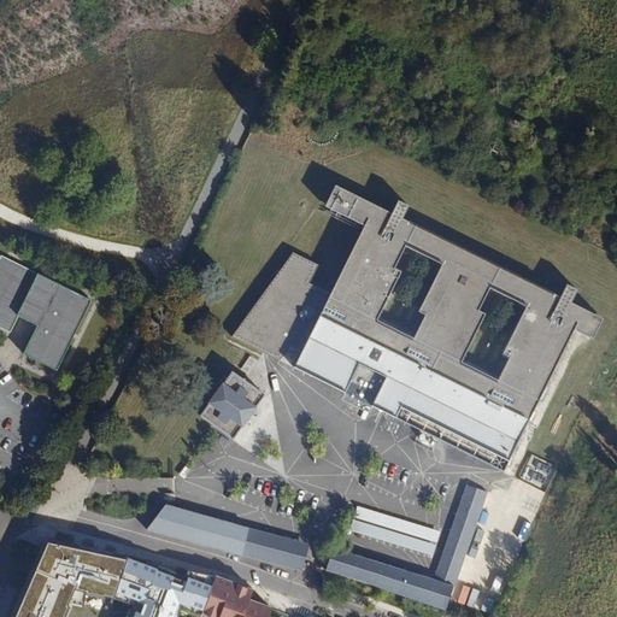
[(324,204),(365,225),(375,206),(392,215),(393,212),(335,183),(324,204)]
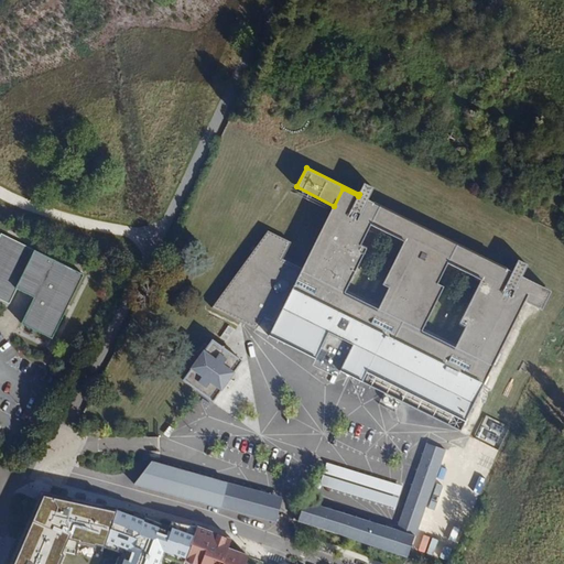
[(304,269),(284,259),(292,242),(269,231),(214,308),(235,318),(258,329),(267,317),(278,323),(271,336),(463,430),(527,300),(534,283),(522,277),(523,274),(529,262),(519,258),(513,270),(512,272),(368,201),(369,198),(375,187),(365,182),(359,194),(358,196),(343,188),(334,206),(304,269)]
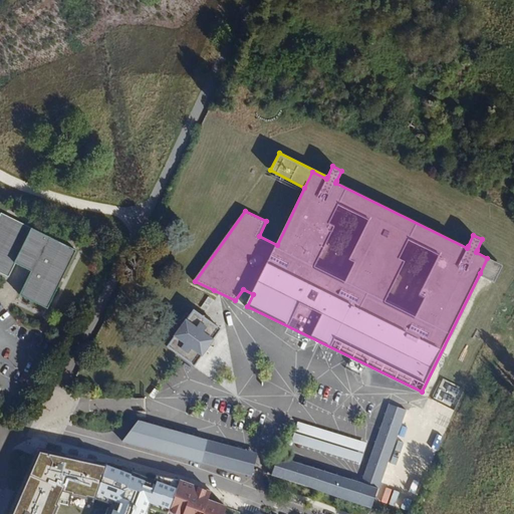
[(336,181),(335,183),(467,248),(468,246),(336,181)]
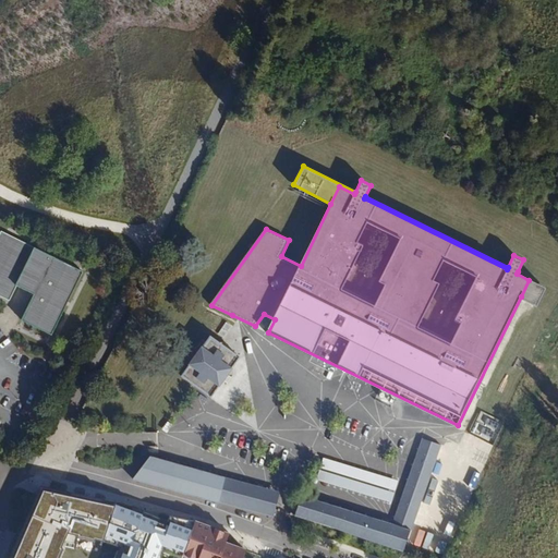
[(39,252),(39,251),(4,234),(0,243),(0,296),(7,301),(13,304),(21,289),(28,292),(32,294),(35,295),(38,298),(25,323),(48,334),(51,336),(56,338),(86,275),(39,252)]
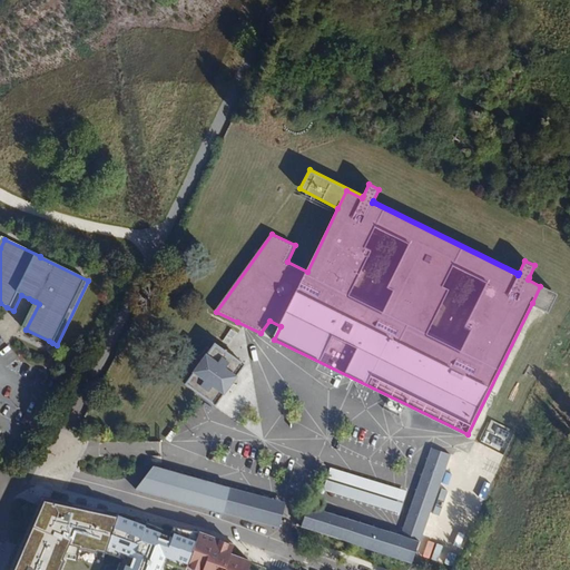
[(540,286),(532,303),(549,311),(558,292),(529,277),(528,279),(540,286)]
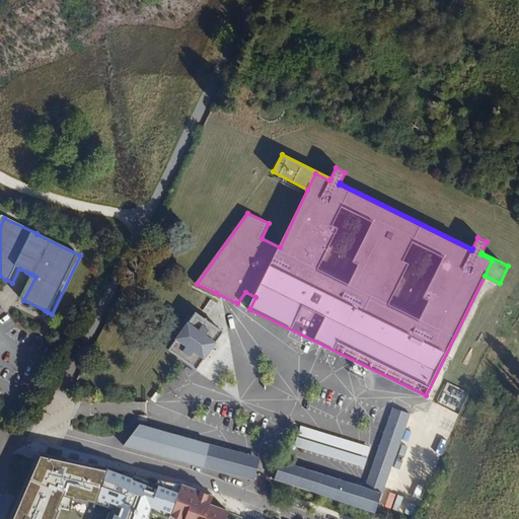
[(183,360),(198,370),(225,332),(200,315),(197,313),(170,351),(183,360)]
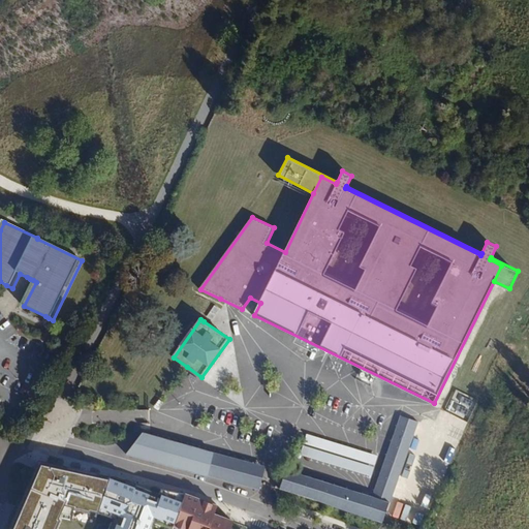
[(287,472),(281,492),(384,523),(418,421),(401,414),(373,496),(287,472)]
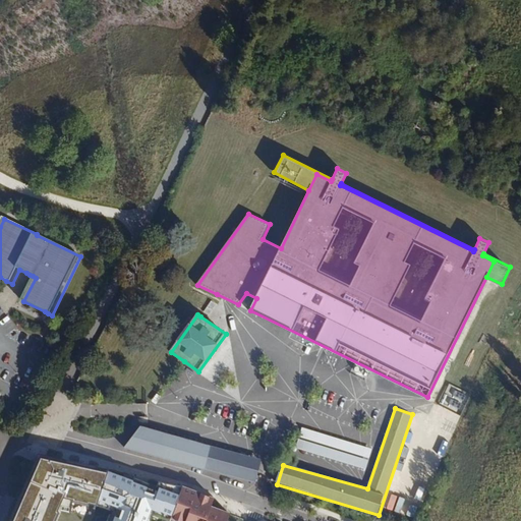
[(140,426),(126,446),(204,469),(211,447),(149,429),(140,426)]
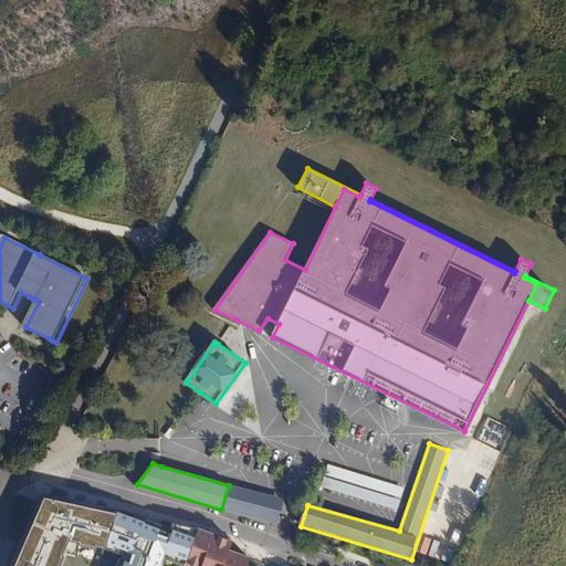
[(405,489),(327,465),(321,489),(397,512),(405,489)]
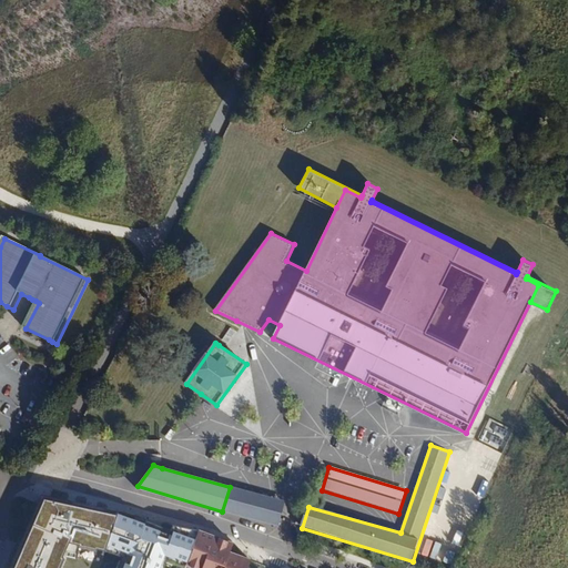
[(230,487),(222,511),(279,528),(280,521),(285,503),(230,487)]
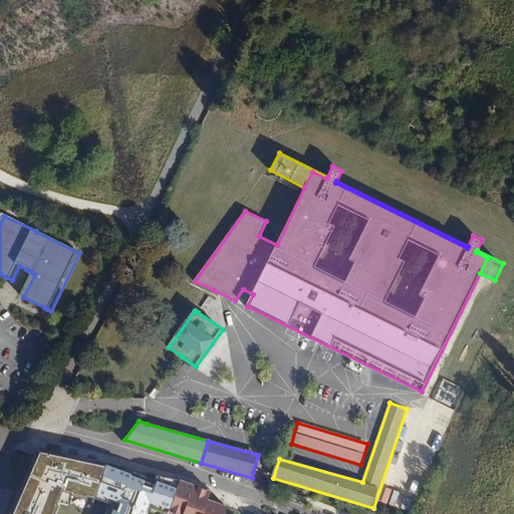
[(438,448),(428,443),(425,450),(435,455),(438,448)]
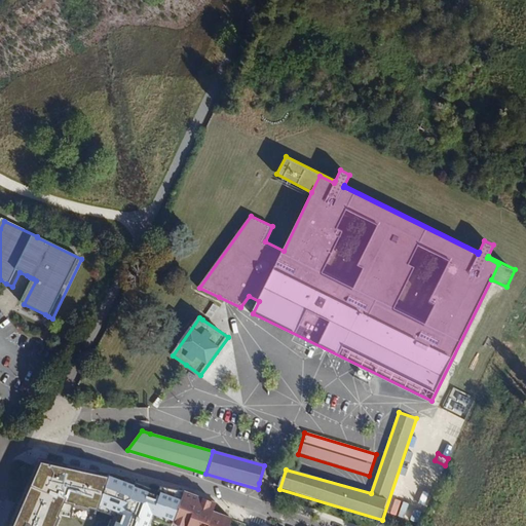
[(46,459),(16,525),(61,525),(65,517),(74,519),(79,503),(106,510),(116,479),(46,459)]
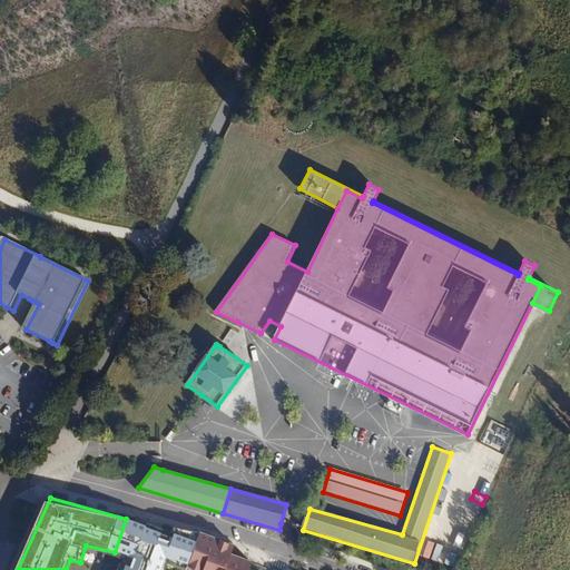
[(462,517),(455,532),(470,538),(473,530),(477,522),(462,517)]
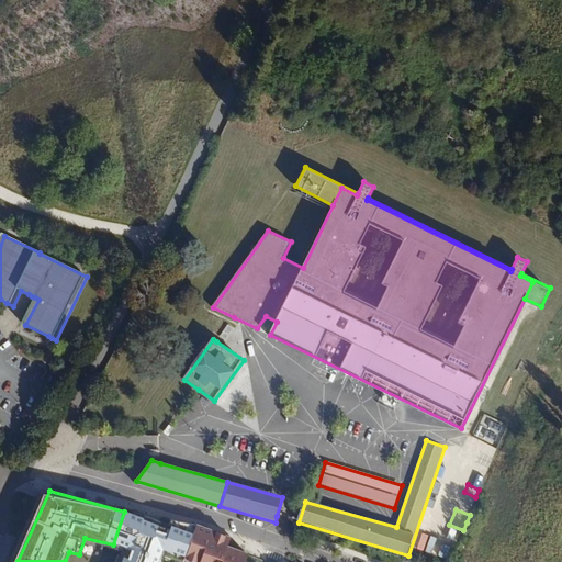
[(167,525),(152,518),(150,521),(124,512),(113,544),(133,552),(130,559),(126,557),(123,561),(166,561),(169,558),(182,561),(183,561),(197,527),(178,523),(175,530),(166,527),(167,525)]
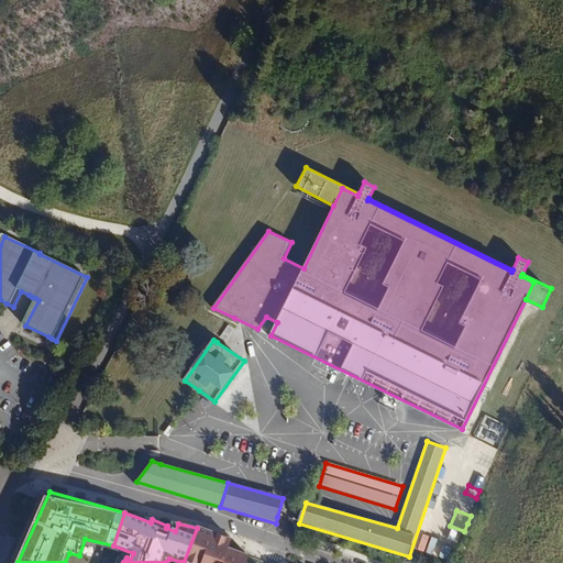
[(246,562),(250,556),(229,549),(231,543),(210,533),(197,528),(184,562),(246,562)]
